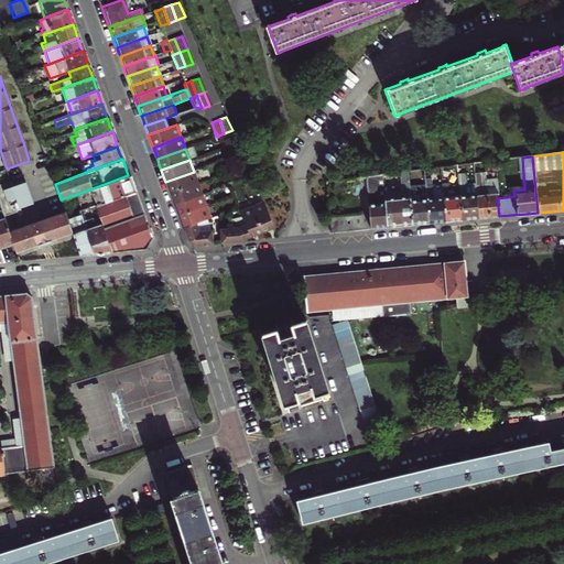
[(416,194),(408,195),(411,225),(420,224),(427,223),(424,180),(423,170),(414,171),(416,194)]
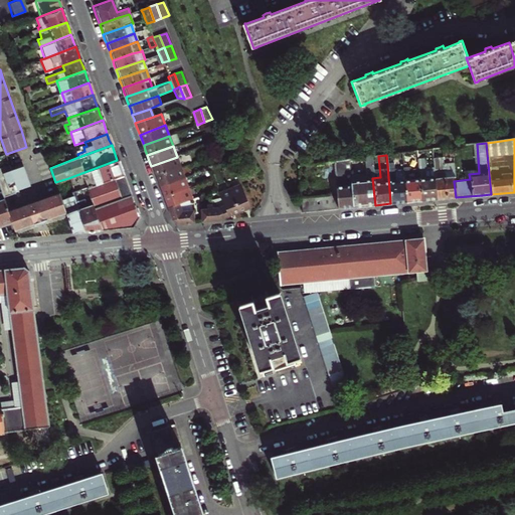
[(153,171),(155,176),(181,167),(177,157),(151,166),(153,171)]
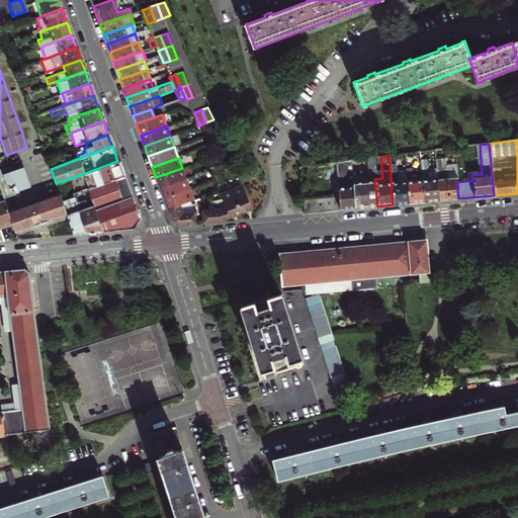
[(366,173),(351,175),(355,208),(366,207),(377,206),(374,179),(372,158),(364,159),(366,173)]
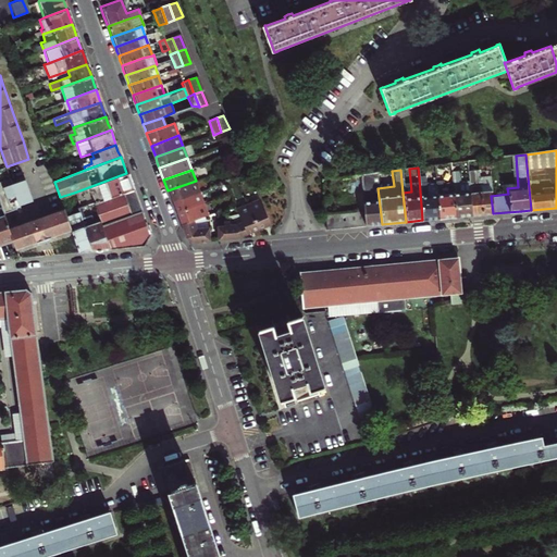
[(471,215),(468,183),(468,182),(459,183),(458,172),(450,173),(452,183),(455,217),(463,217),(471,215)]
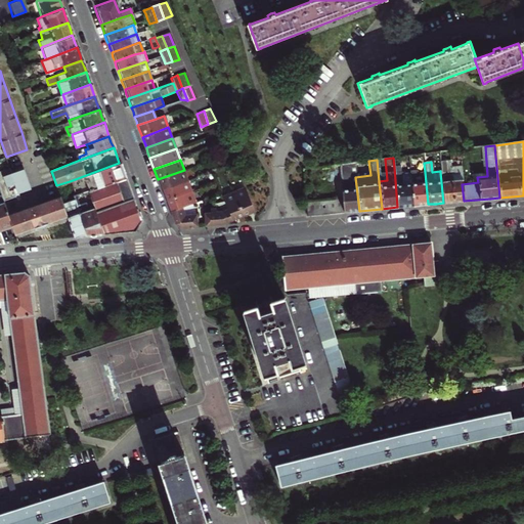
[(81,191),(87,189),(124,177),(121,170),(119,163),(70,181),(75,193),(81,191)]
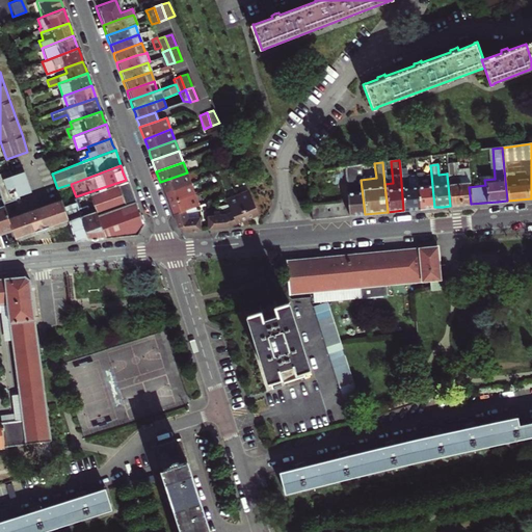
[(351,215),(365,214),(361,180),(360,165),(352,165),(354,184),(346,185),(348,202),(325,205),(326,217),(351,215)]
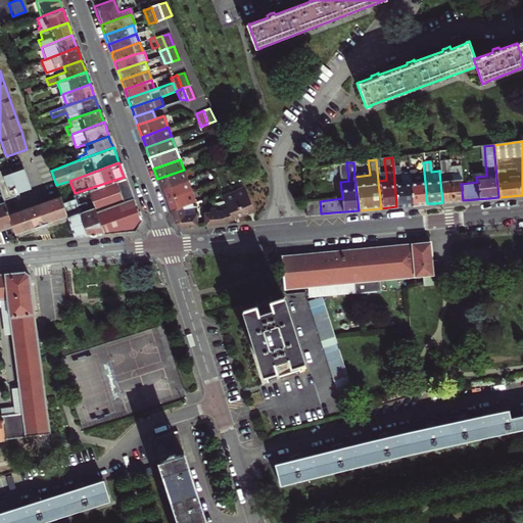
[(409,164),(409,174),(412,205),(421,204),(427,203),(424,172),(416,172),(416,170),(415,170),(414,163),(409,164)]
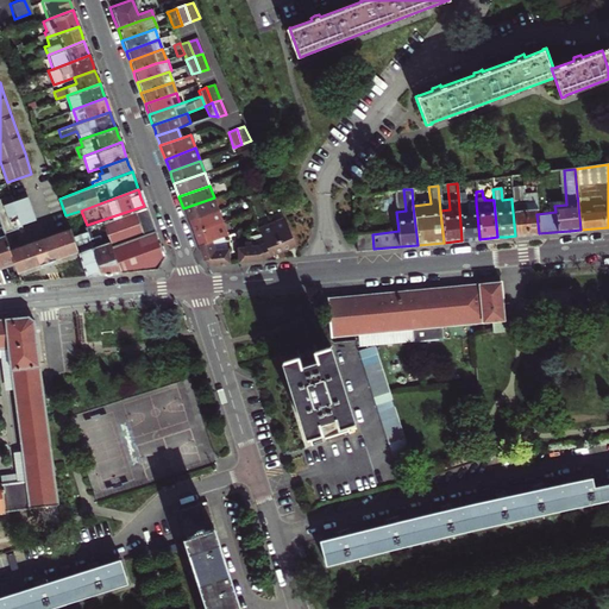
[(464,193),(458,194),(462,240),(470,240),(479,239),(476,202),(468,202),(468,200),(465,200),(464,193)]
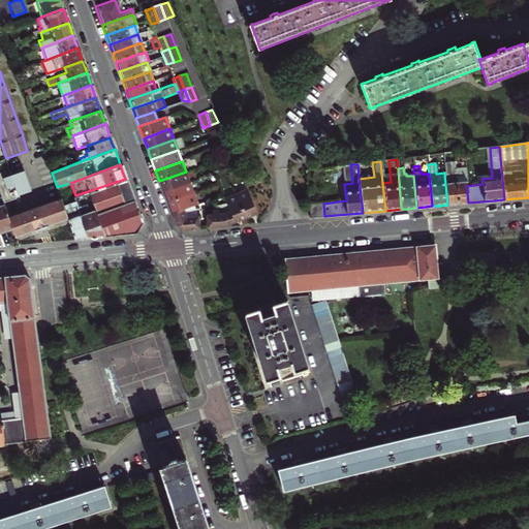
[(465,167),(455,168),(458,204),(463,204),(468,203),(466,186),(465,167)]
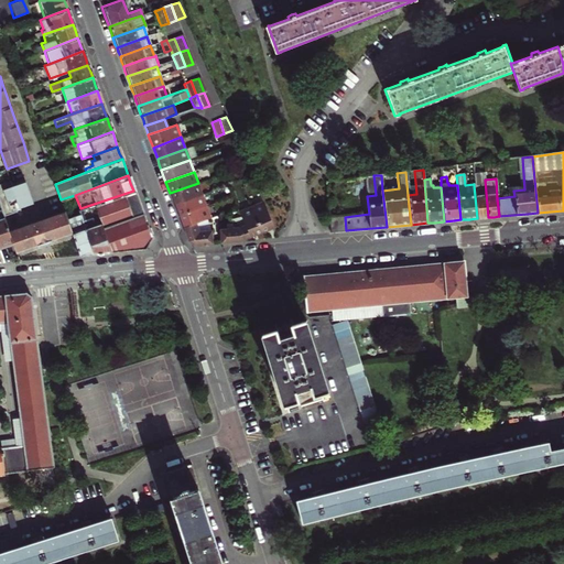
[(481,185),(474,185),(477,218),(481,218),(488,217),(485,180),(481,180),(481,185)]
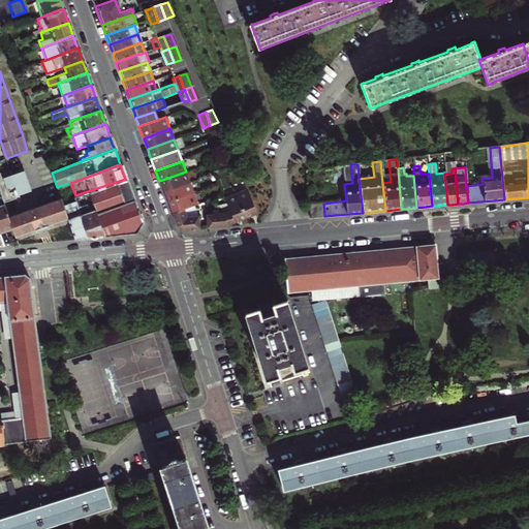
[(7,169),(0,172),(0,196),(0,197),(2,203),(18,197),(17,195),(29,191),(22,170),(9,175),(7,169)]
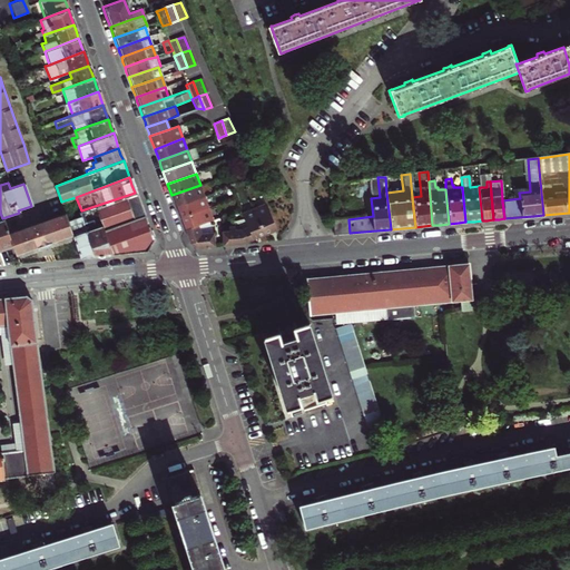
[(176,208),(205,196),(200,185),(172,195),(173,200),(176,208)]
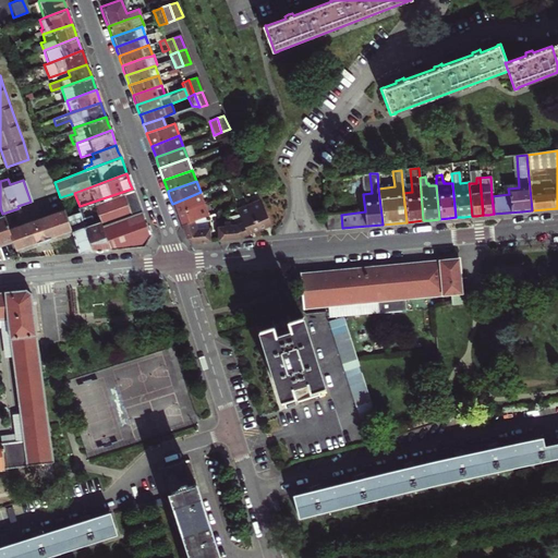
[(98,219),(100,225),(140,211),(132,189),(93,202),(98,219)]
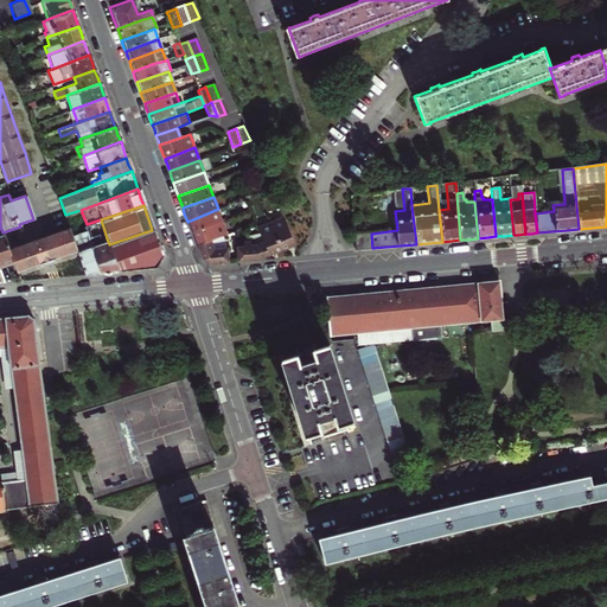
[(191,232),(222,222),(218,209),(187,222),(190,228),(191,232)]
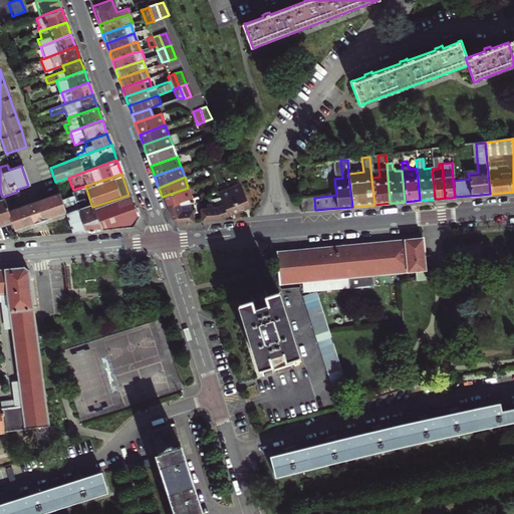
[(242,210),(248,208),(238,183),(226,187),(236,213),(242,210)]
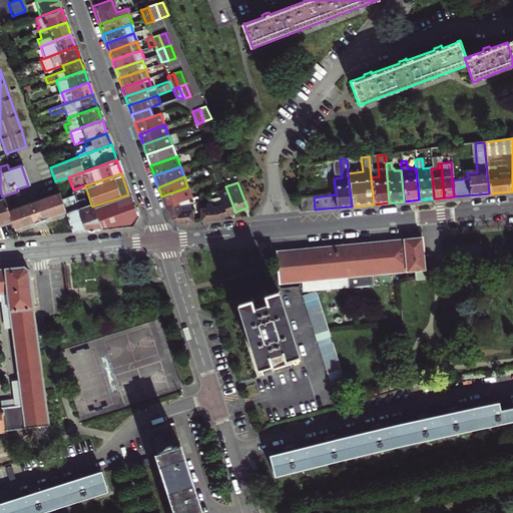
[(230,213),(235,212),(225,186),(215,191),(217,196),(220,203),(224,215),(230,213)]
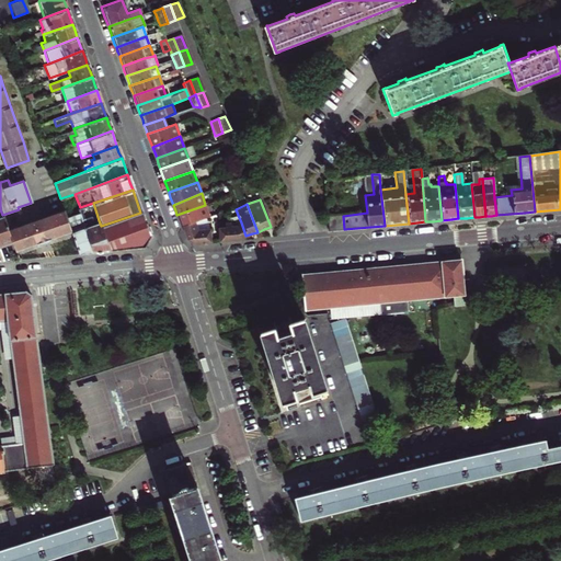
[(110,251),(101,226),(99,220),(93,221),(87,205),(80,207),(78,208),(80,213),(93,252),(101,252),(110,251)]
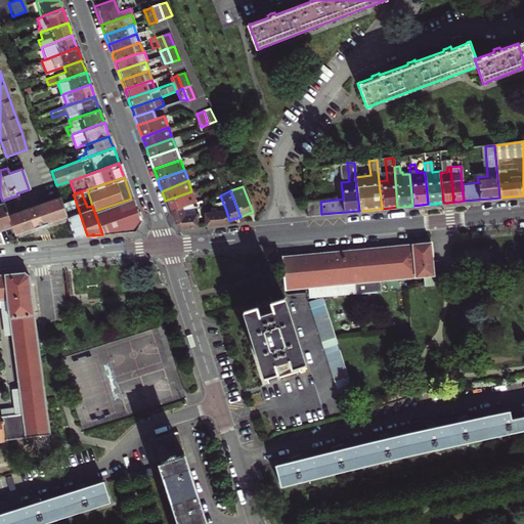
[(169,212),(191,204),(195,203),(191,191),(165,201),(167,207),(169,212)]
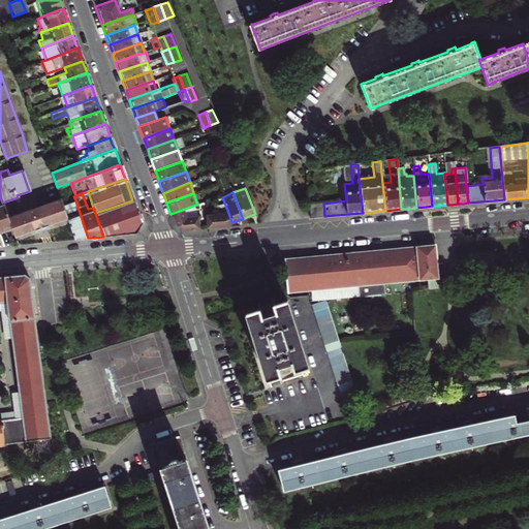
[(30,209),(7,217),(11,229),(14,237),(37,228),(42,227),(47,225),(67,218),(63,205),(61,198),(38,206),(35,207),(30,209)]
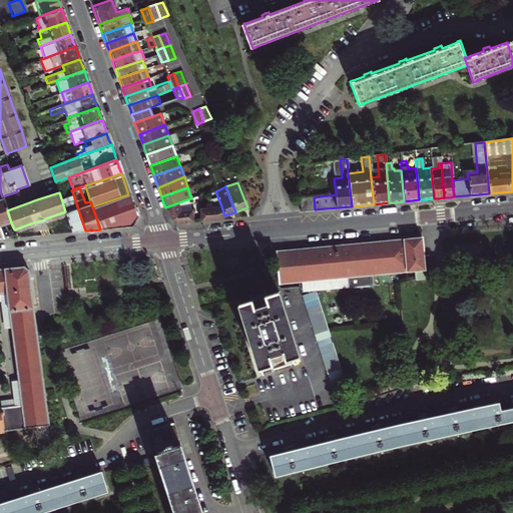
[(85,230),(73,194),(61,198),(65,211),(73,231),(79,231),(85,230)]
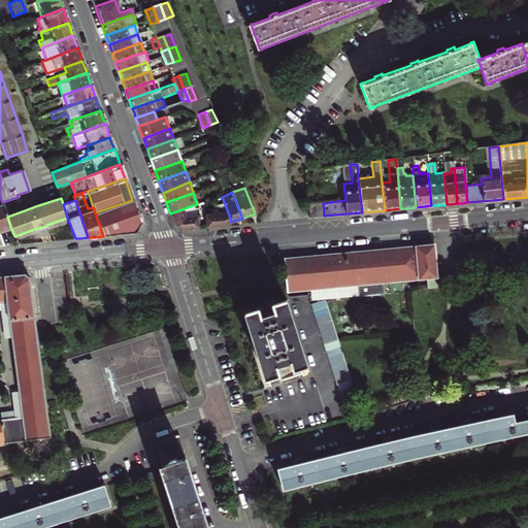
[(132,200),(95,212),(103,236),(114,235),(134,233),(140,222),(132,200)]
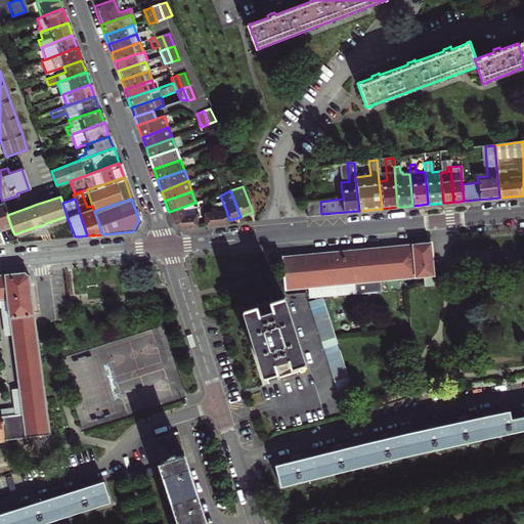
[(213,204),(213,208),(213,211),(219,210),(225,208),(222,201),(213,204)]
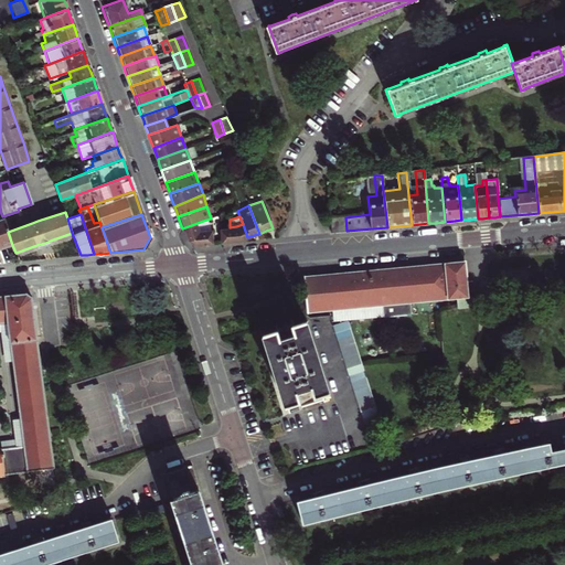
[(336,232),(340,232),(347,231),(345,217),(339,217),(330,219),(331,232),(336,232)]
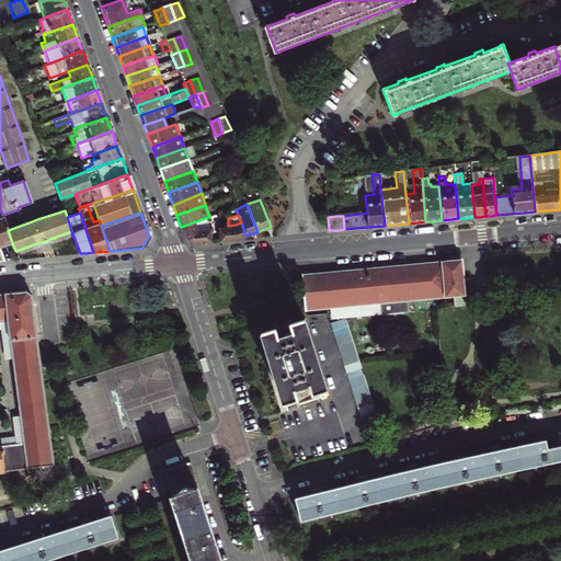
[(0,247),(6,245),(12,243),(8,230),(3,218),(0,218),(0,247)]
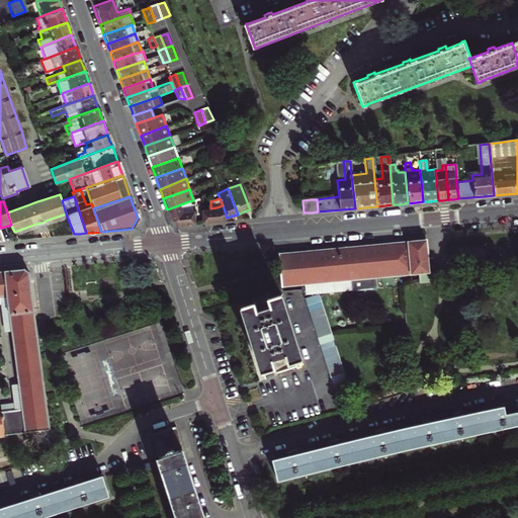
[(176,225),(193,223),(192,210),(189,201),(167,209),(171,222),(174,224),(176,225)]
